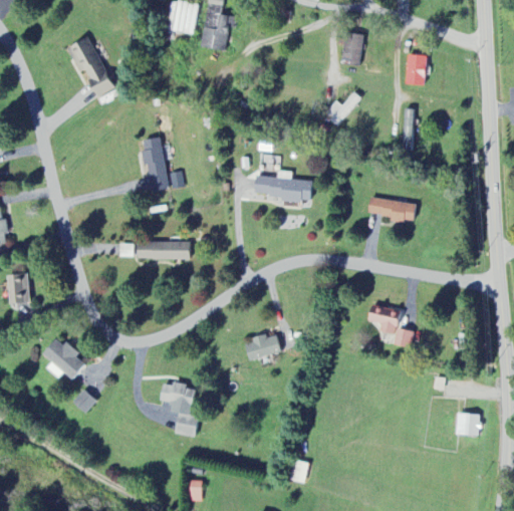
[(200,4),(177,0),(171,0),(166,28),(194,33),(200,4)]
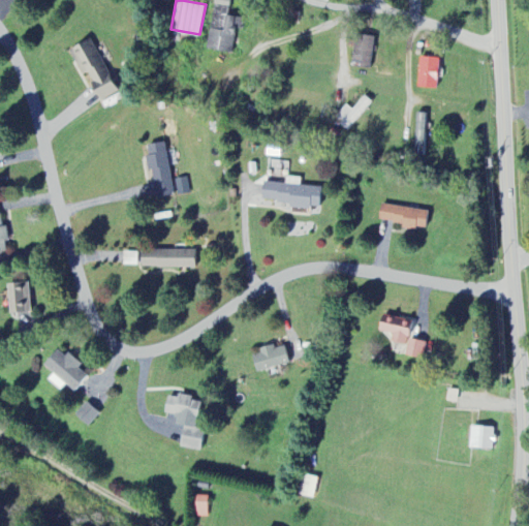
[(213,0),(206,47),(230,51),(235,26),(240,27),(242,16),(228,13),(230,0),(213,0)]
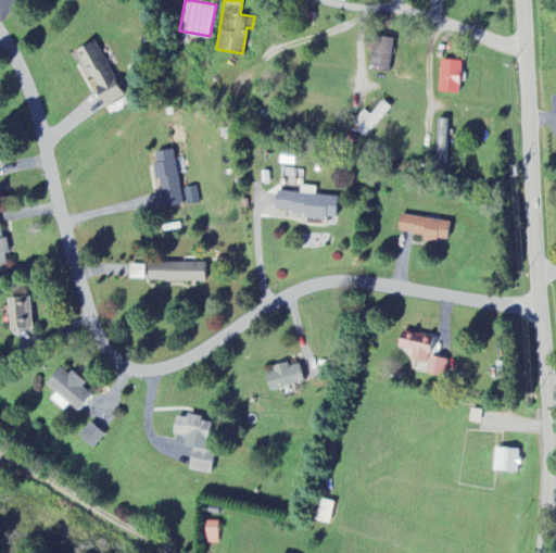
[(394,38),(375,34),(367,66),(387,71),(394,38)]
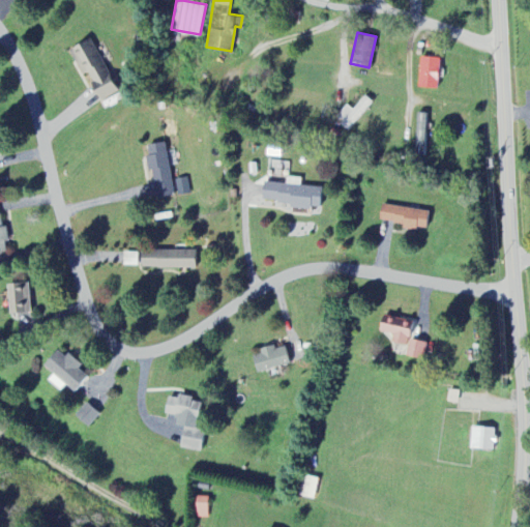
[(116,91),(90,36),(67,47),(81,74),(85,71),(98,99),(116,91)]
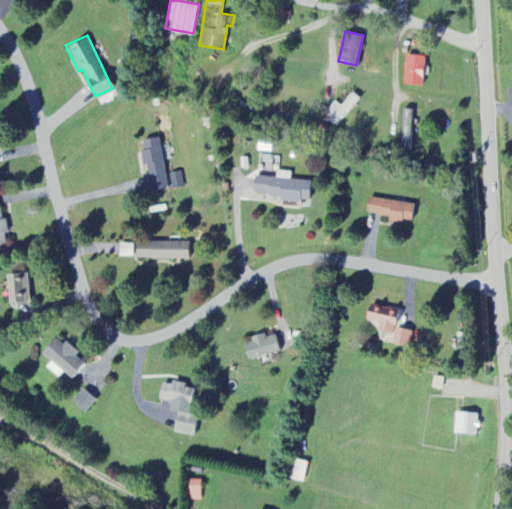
[(404,83),(422,83),(423,55),(405,54),(404,83)]
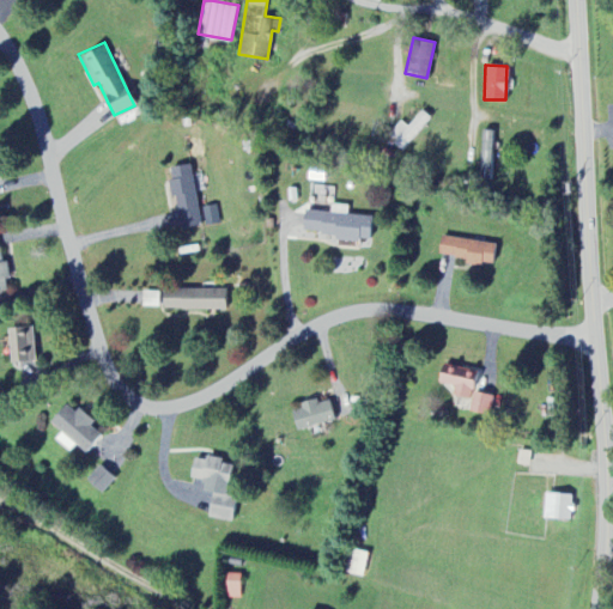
[(407,125),(400,119),(387,134),(405,148),(431,116),(422,108),(407,125)]
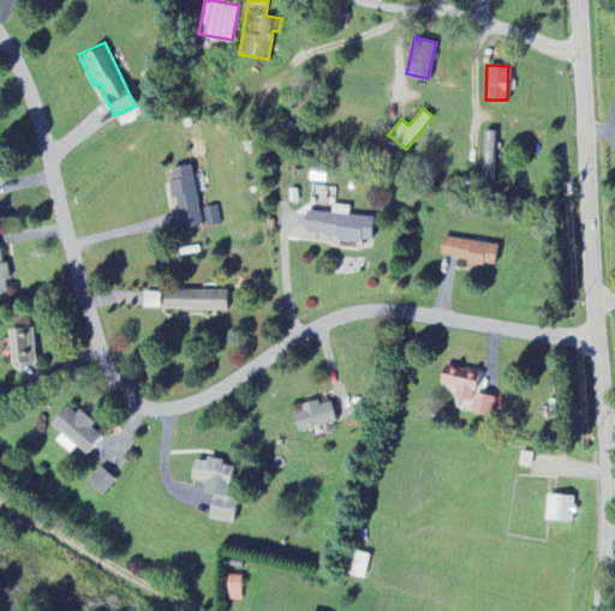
[(201,225),(190,163),(169,167),(172,179),(171,179),(179,228),(201,225)]
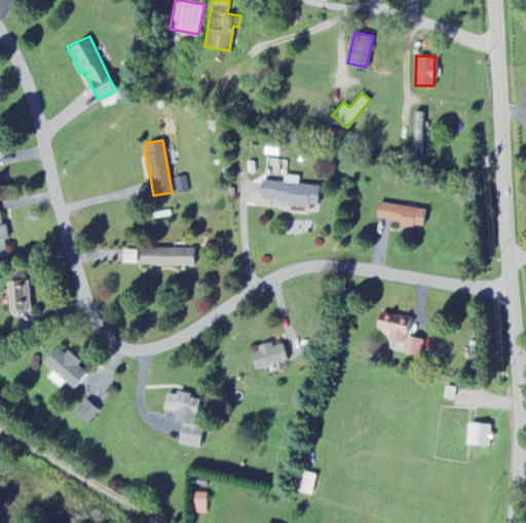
[(188,190),(185,174),(173,176),(176,192),(188,190)]
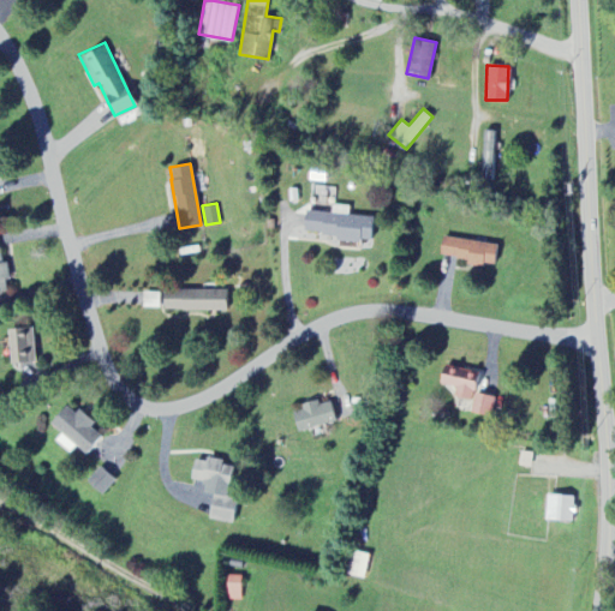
[(371,215),(350,214),(351,204),(332,203),(332,211),(304,209),(303,233),(370,238),(371,215)]
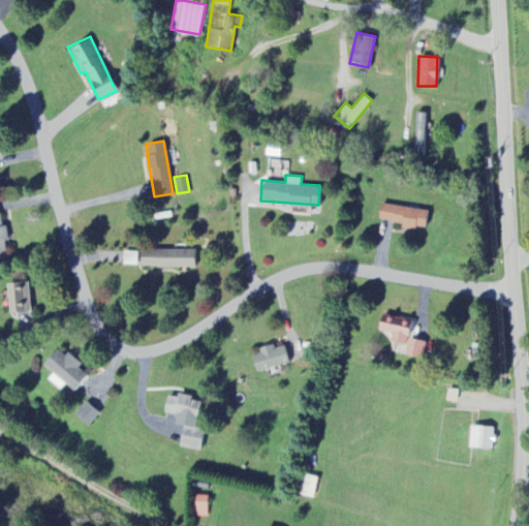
[(377,219),(401,221),(401,225),(424,228),(427,209),(379,203),(377,219)]
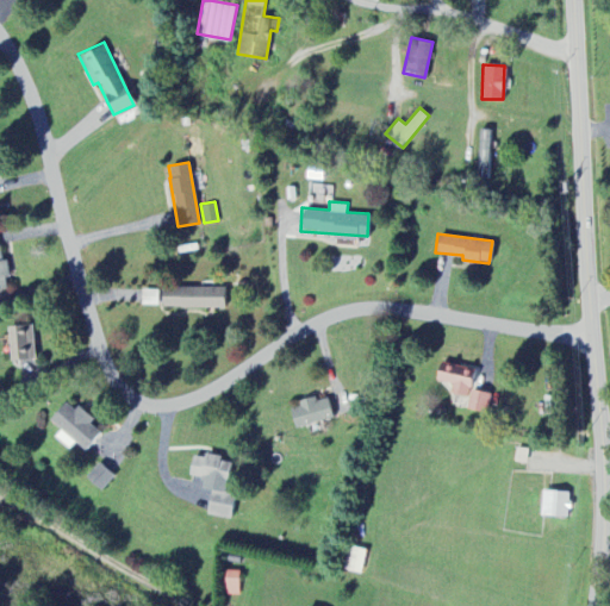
[(0,287),(6,287),(5,276),(10,275),(7,258),(1,260),(0,252),(0,287)]
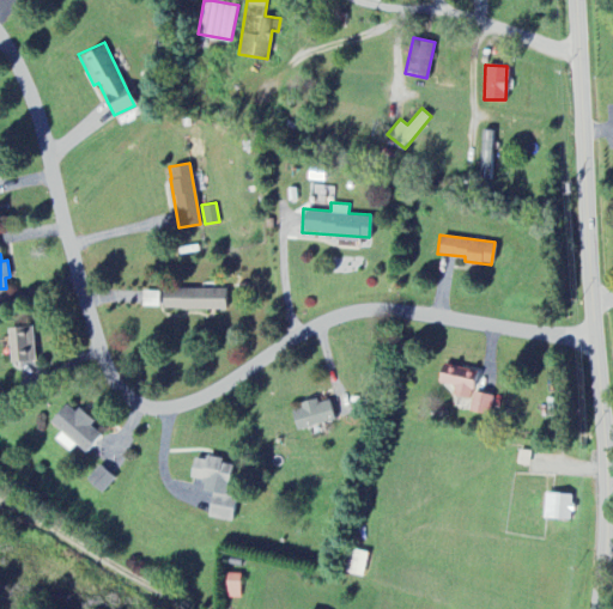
[(226,309),(226,288),(162,287),(162,308),(226,309)]
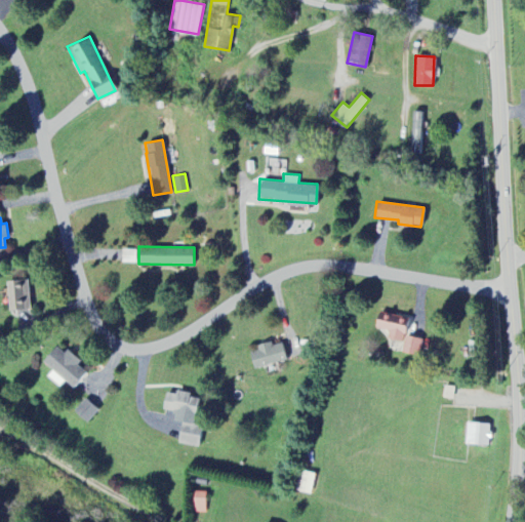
[(136,248),(122,247),(121,261),(135,262),(136,248)]
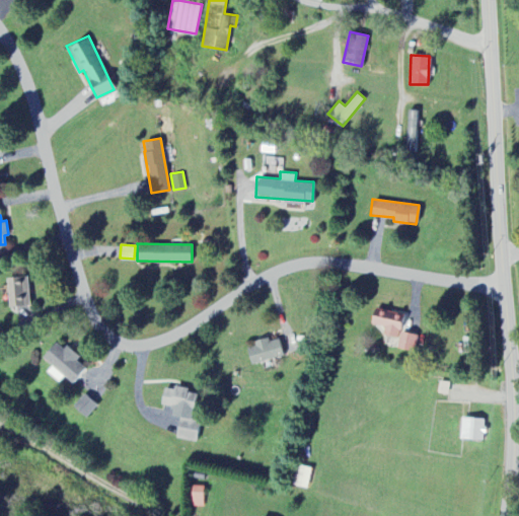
[(7,276),(7,305),(28,305),(28,276),(7,276)]
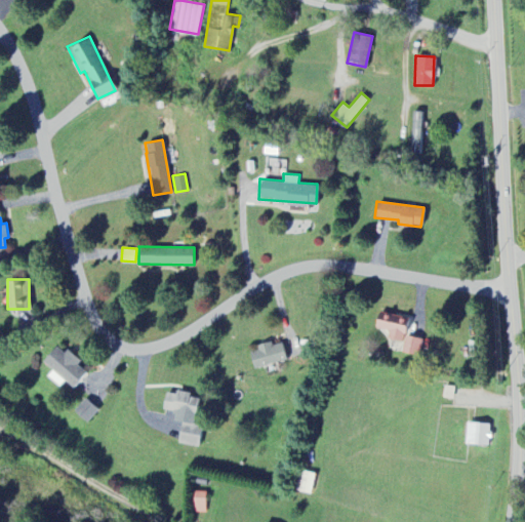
[(387,337),(401,342),(408,317),(379,309),(374,325),(389,330),(387,337)]
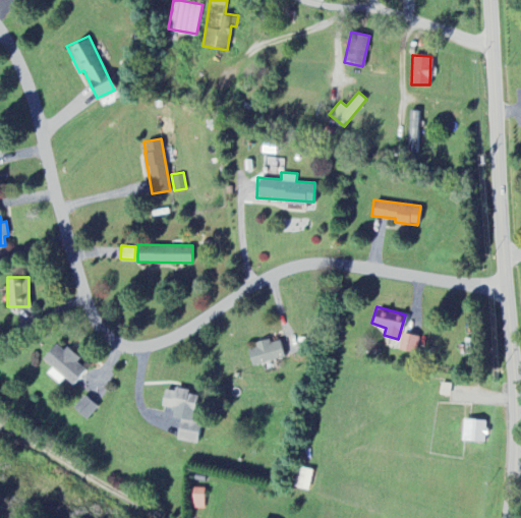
[(416,351),(418,334),(401,333),(399,349),(416,351)]
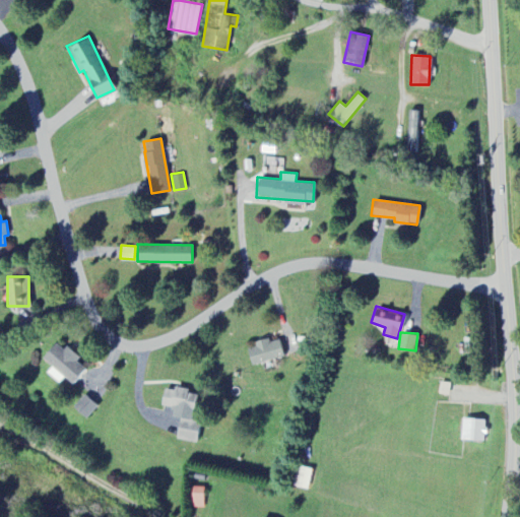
[(246,347),(251,365),(283,356),(278,337),(268,340),(267,337),(253,341),(255,345),(246,347)]
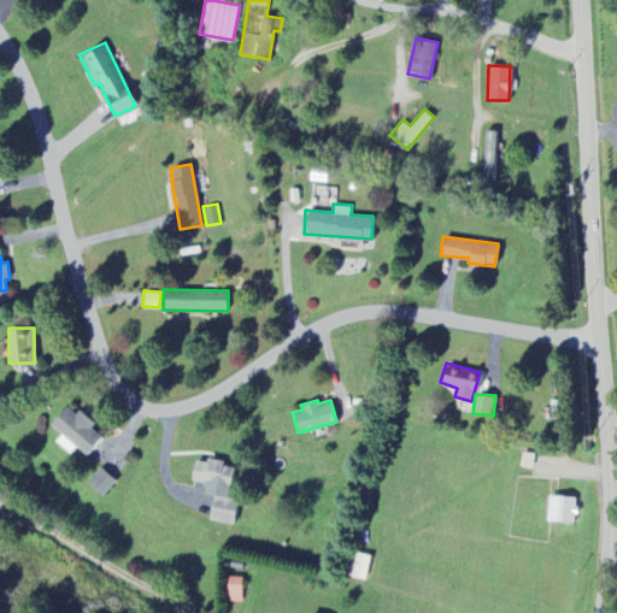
[(76,446),(84,453),(103,434),(77,411),(75,413),(66,405),(50,423),(62,434),(56,440),(69,453),(76,446)]
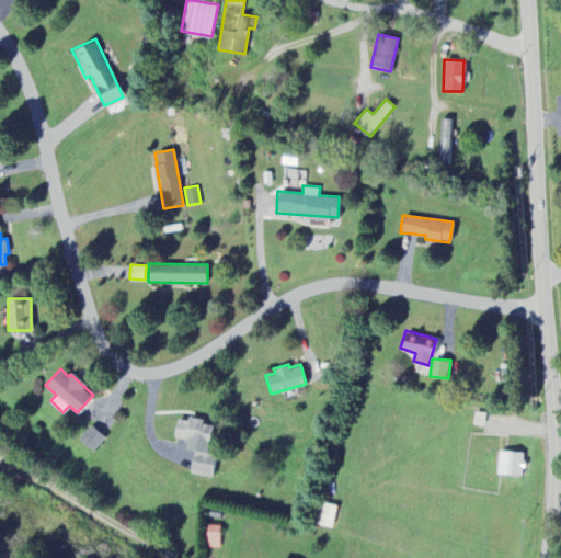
[(190,471),(210,476),(215,455),(207,453),(214,423),(178,416),(173,435),(186,439),(184,448),(194,451),(190,471)]
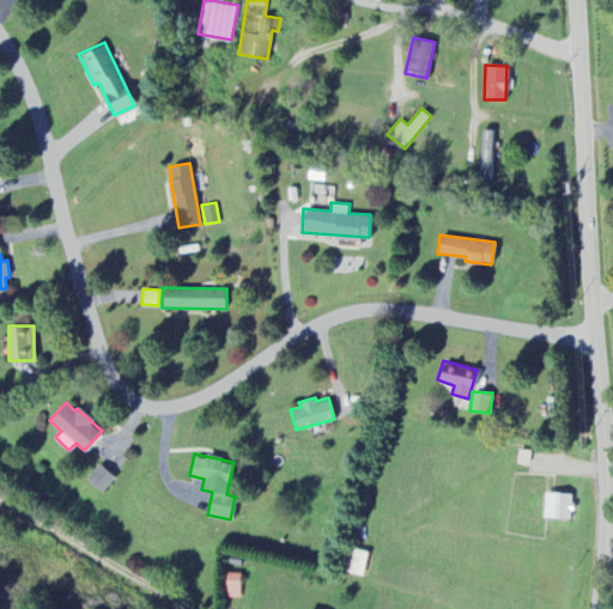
[(115,476),(99,463),(86,479),(101,492),(115,476)]
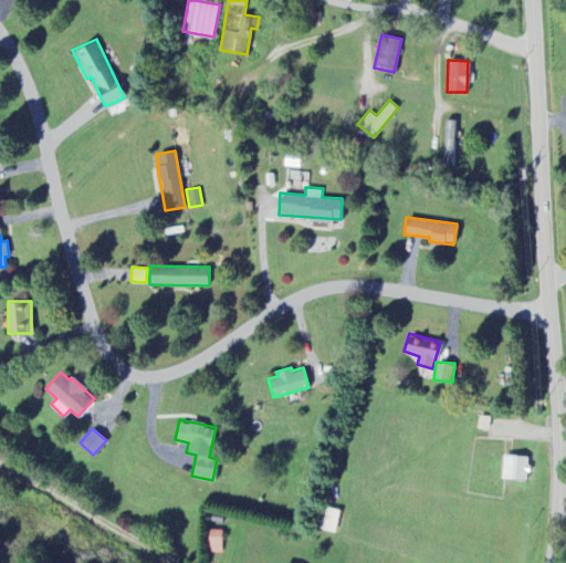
[(528,479),(528,456),(502,455),(502,479),(528,479)]
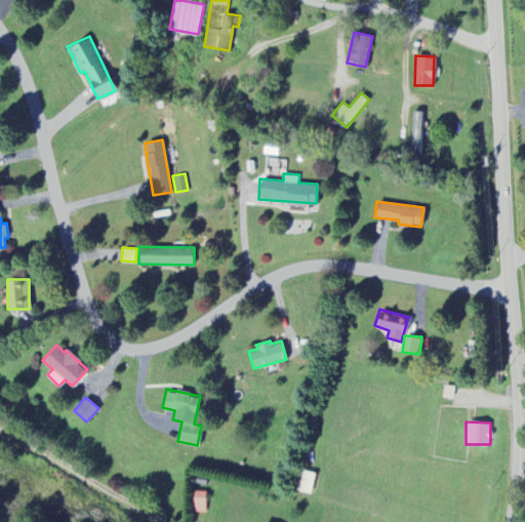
[(193,511),(205,511),(205,490),(193,490),(193,511)]
